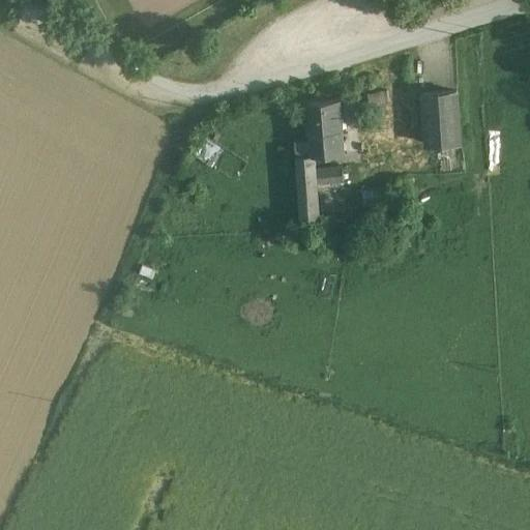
[(457,90),(422,92),(427,143),(460,141),(457,90)]
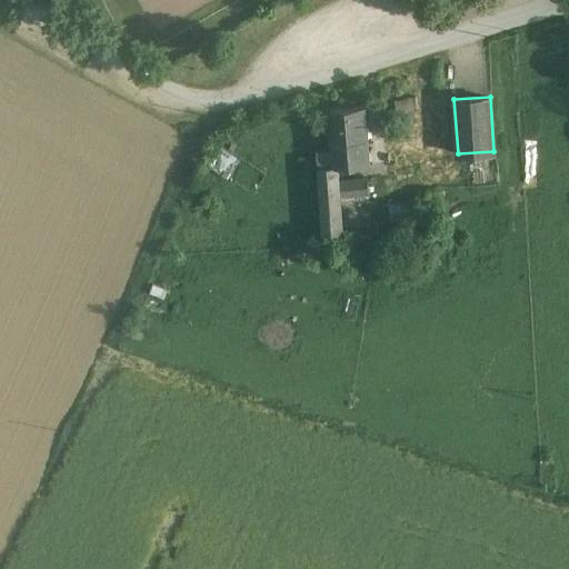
[(365,108),(326,111),(328,145),(367,141),(365,108)]
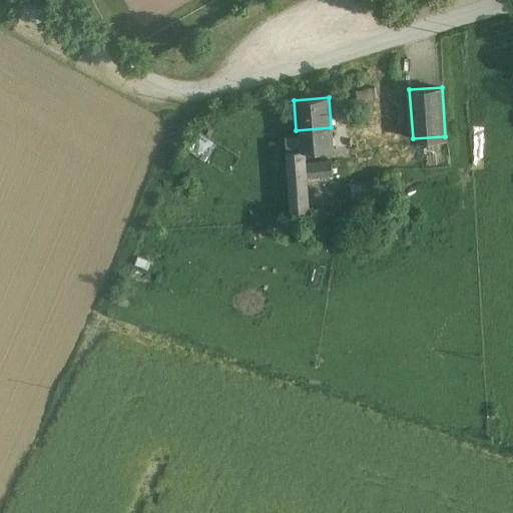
[(331,127),(296,130),(297,135),(298,151),(305,150),(332,148),(331,127)]
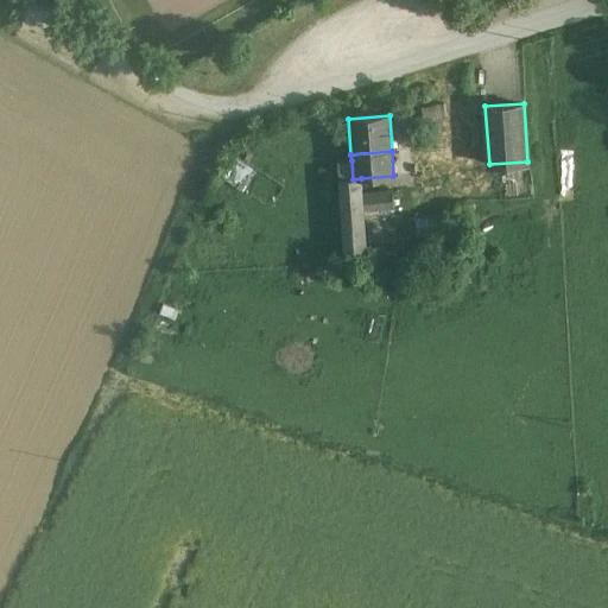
[(352,160),(337,162),(343,252),(365,251),(362,208),(361,194),(361,178),(353,179),(352,160)]
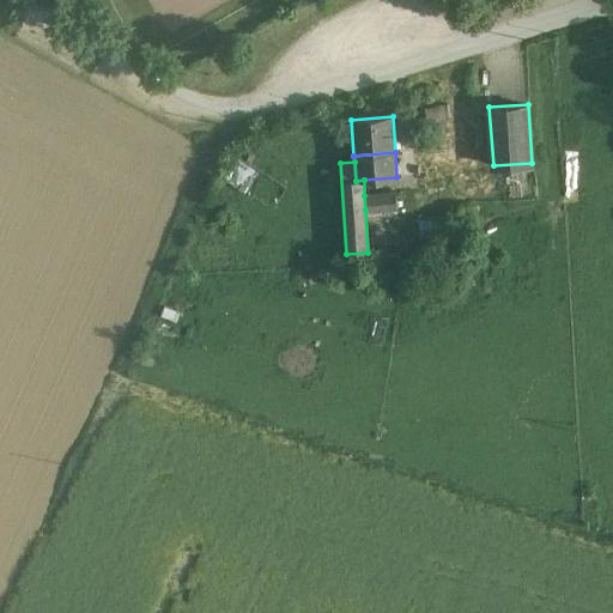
[(393,193),(364,195),(365,210),(394,208),(393,193)]
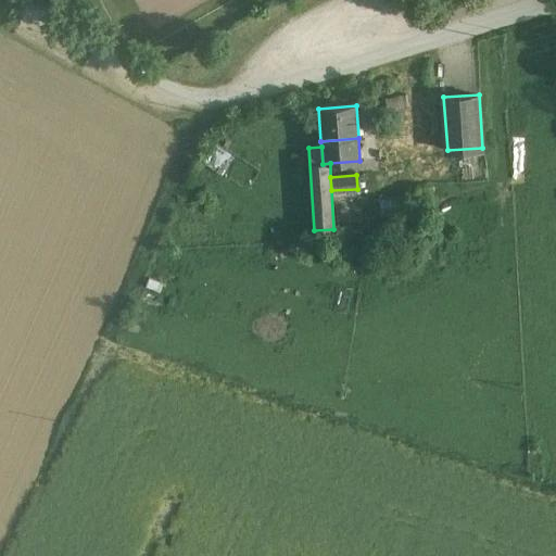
All buildings are outlined.
